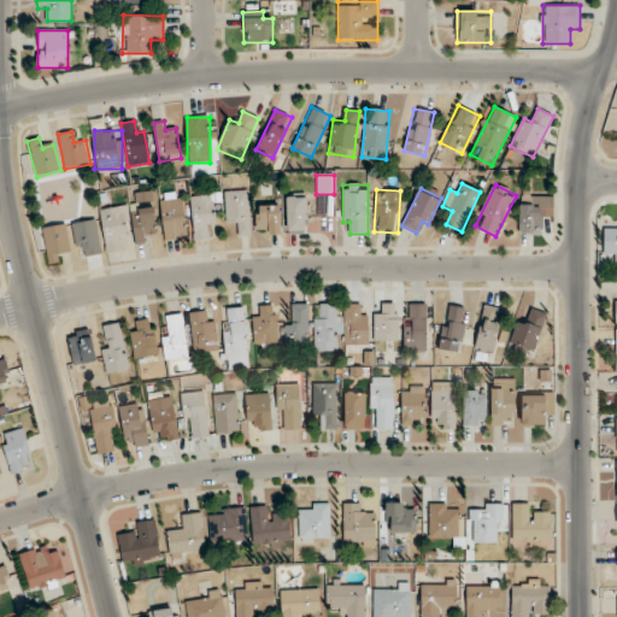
[(239,236),(250,236),(250,191),(225,191),(225,224),(239,224),(239,236)]
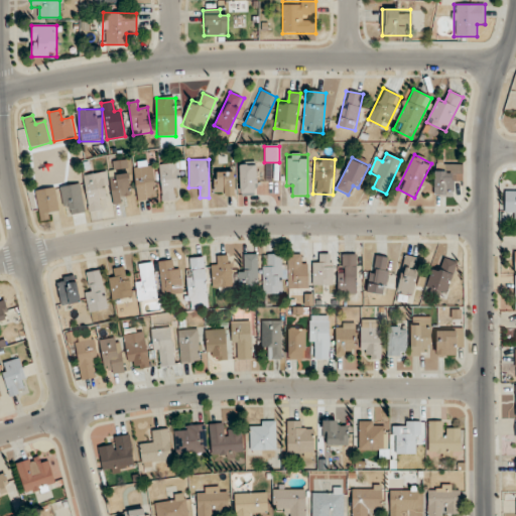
[(137,202),(155,200),(152,161),(133,163),(137,202)]
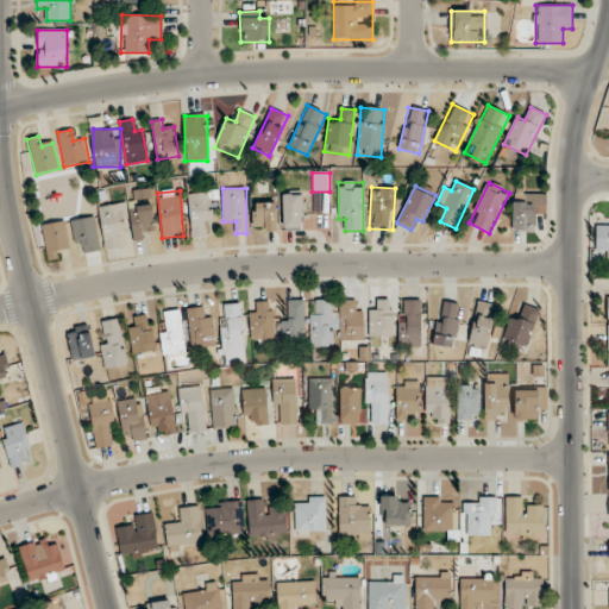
[(513,231),(534,231),(534,207),(546,207),(546,193),(513,193),(513,231)]
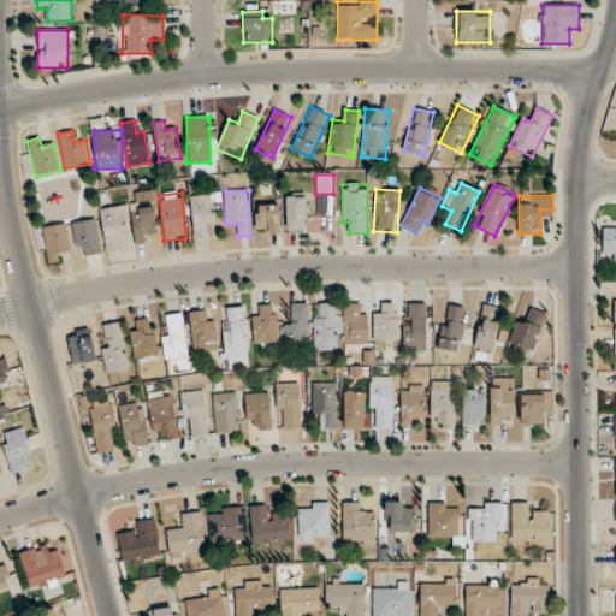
[(215,196),(193,196),(193,240),(206,240),(206,226),(215,226),(215,196)]
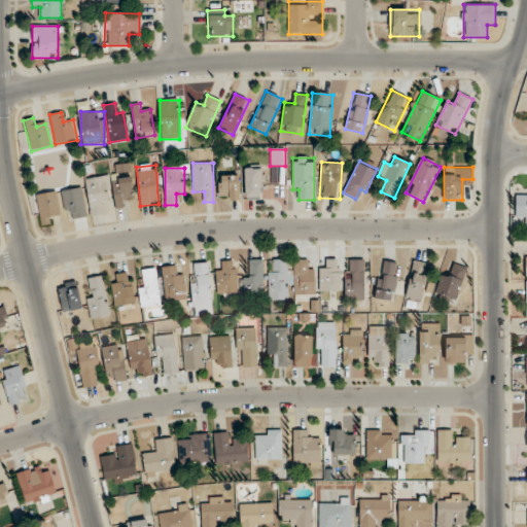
[(261,198),(261,168),(245,168),(245,198),(261,198)]
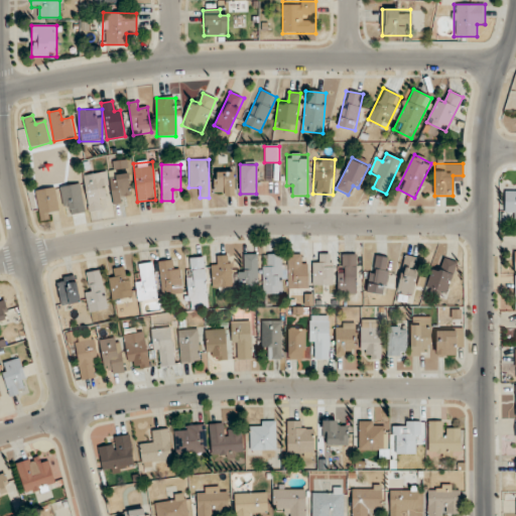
[(99,200),(109,198),(104,171),(83,175),(90,212),(101,210),(99,200)]
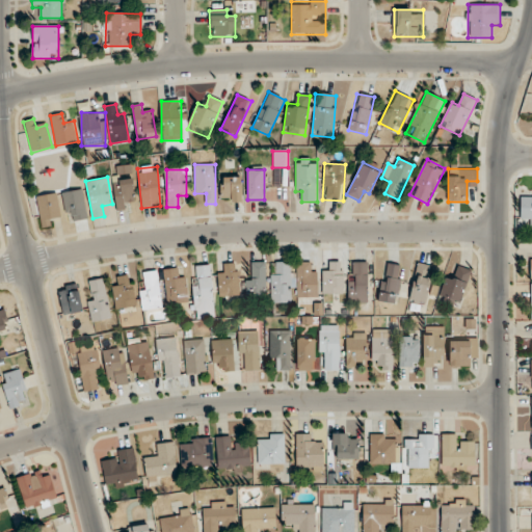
[(125,210),(127,200),(131,201),(135,181),(118,177),(112,207),(125,210)]
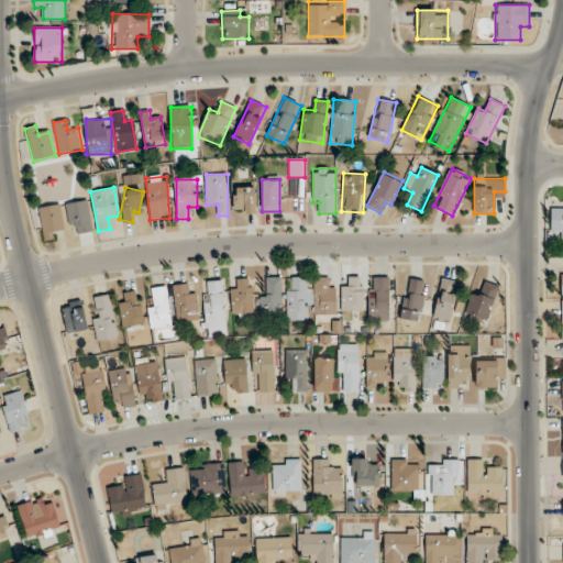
[(233,187),(233,214),(256,213),(256,187),(233,187)]
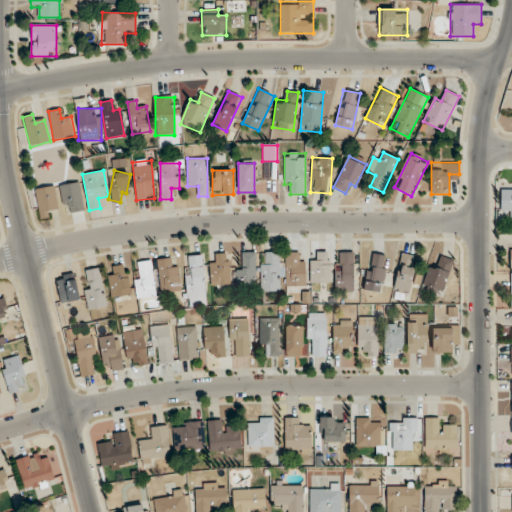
[(59,185),(62,204),(72,203),(74,213),(84,211),(79,182),(59,185)]
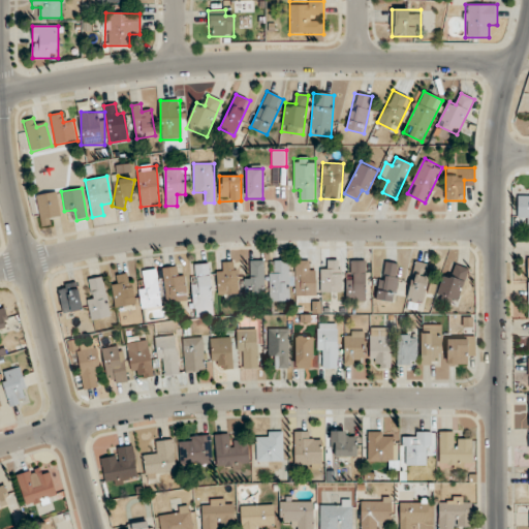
[(528,188),(528,189),(528,198),(518,198),(518,217),(527,217),(527,224),(528,223),(528,188)]
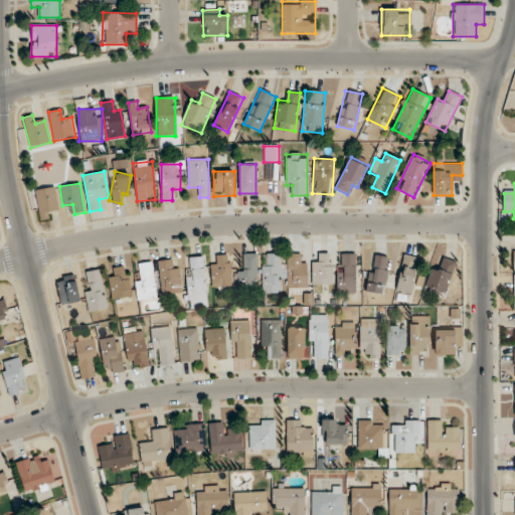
[(57,209),(59,189),(39,188),(37,218),(49,219),(50,208),(57,209)]
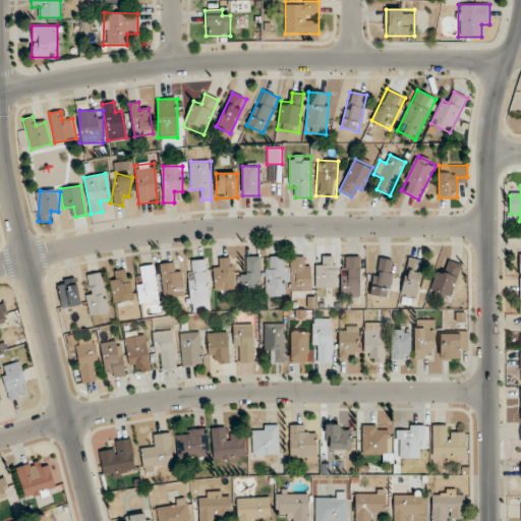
[(261,295),(261,256),(243,256),(243,295),(261,295)]
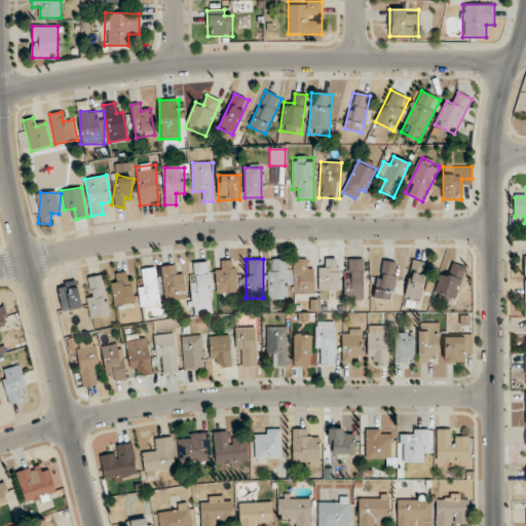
[(268,300),(290,300),(290,259),(268,259),(268,300)]
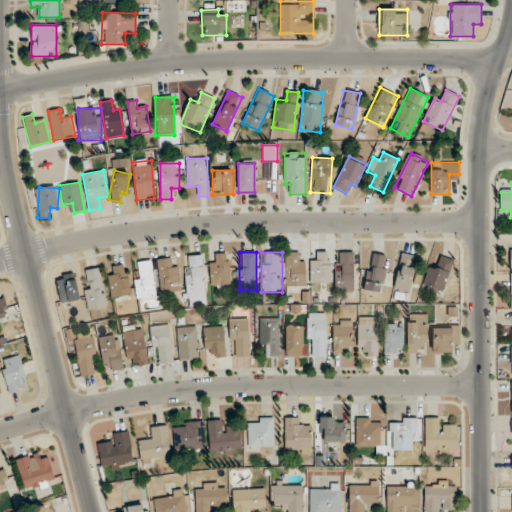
[(305,252),(285,252),(285,286),(305,286),(305,252)]
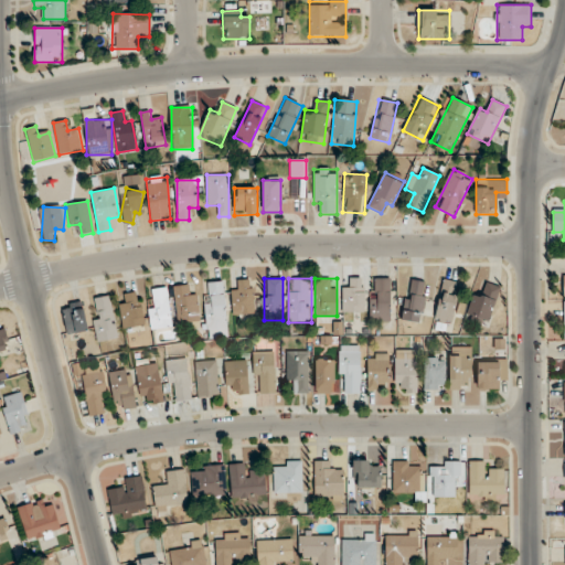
[(342,312),(365,312),(365,278),(342,278),(342,312)]
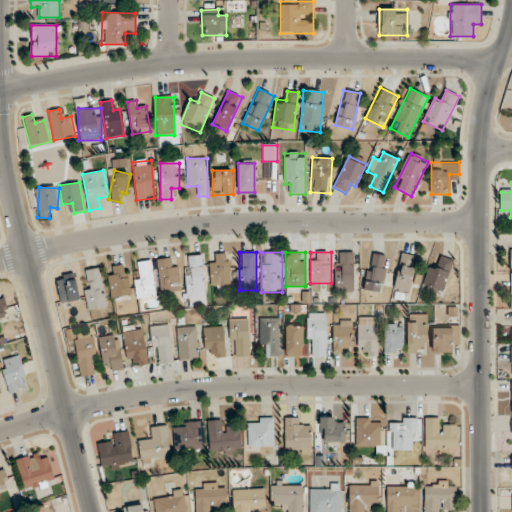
[(354,252),(336,252),(336,292),(354,292),(354,252)]
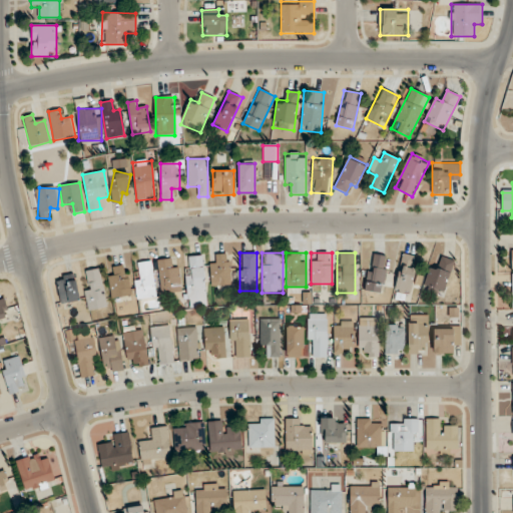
[(364,291),(382,294),(389,258),(371,253),(364,291)]
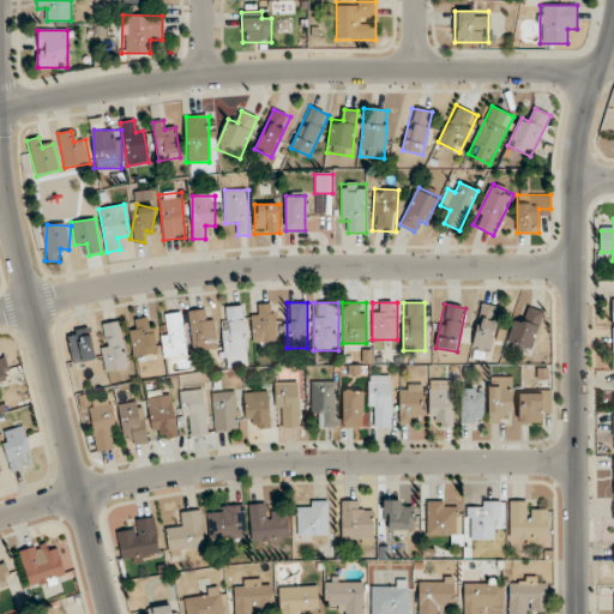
[(276,343),(276,305),(258,305),(258,314),(252,314),(252,343),(276,343)]
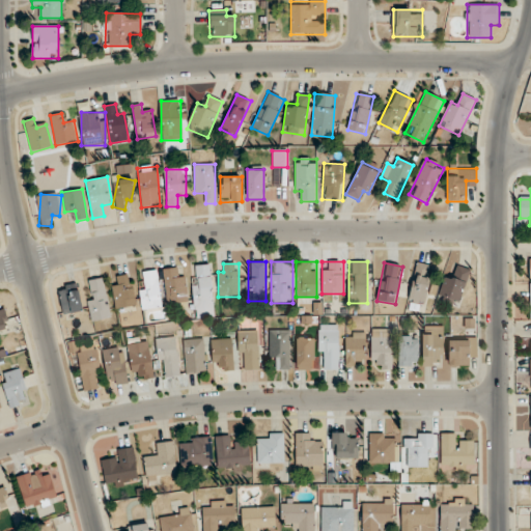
[(409,302),(424,304),(431,267),(416,263),(409,302)]
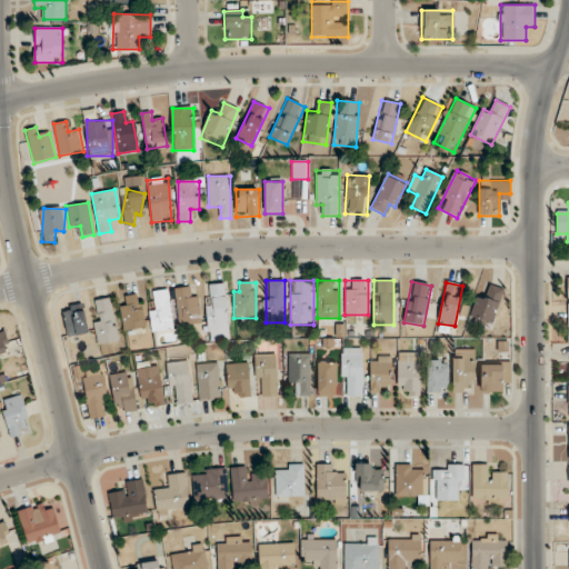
[(208,341),(229,340),(226,283),(211,285),(213,306),(207,306),(208,341)]
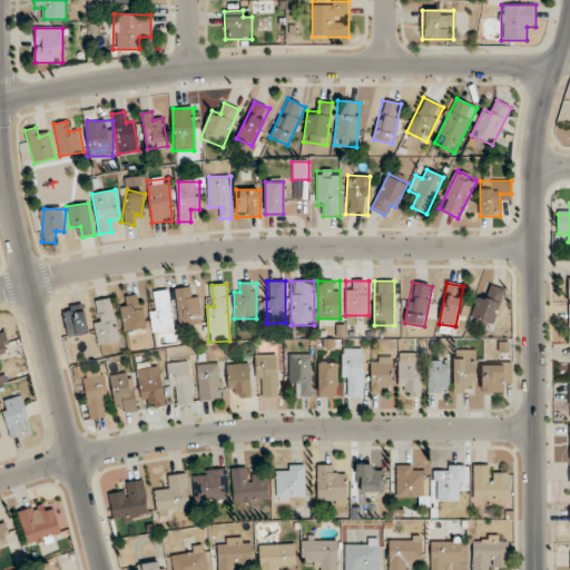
[(488,297),(478,294),(469,322),(492,328),(504,290),(491,285),(488,297)]
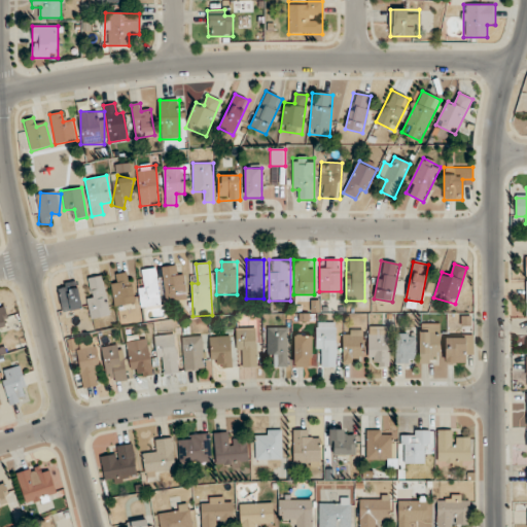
[(165,267),(165,303),(185,303),(185,275),(178,275),(178,267),(165,267)]
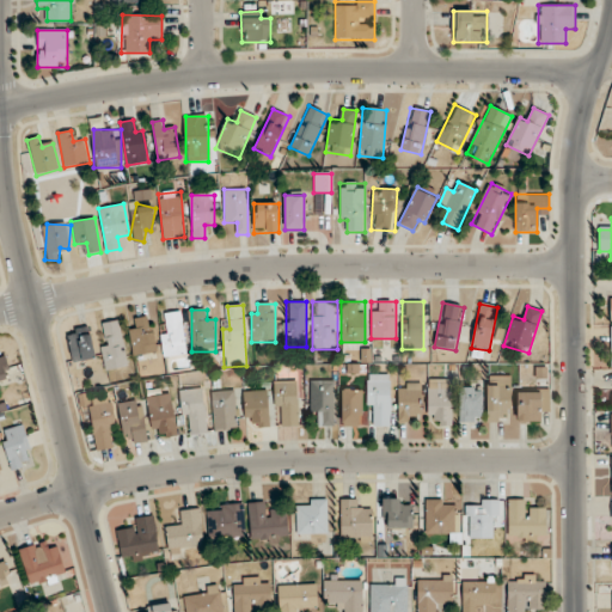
[(161,356),(184,356),(183,313),(161,313),(161,356)]
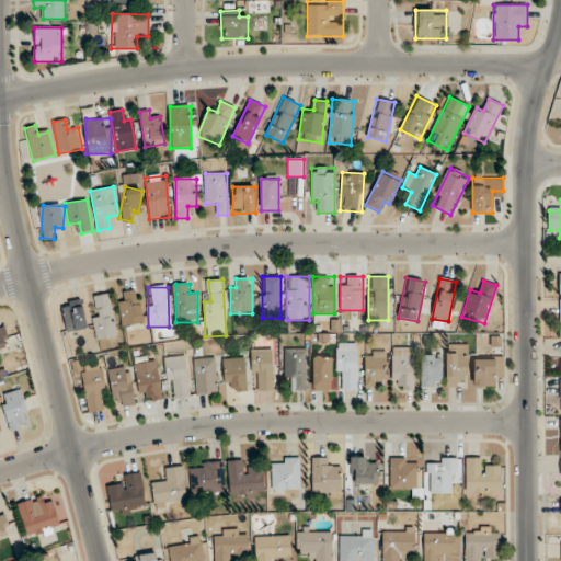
[(122,327),(144,324),(139,290),(124,292),(125,300),(118,301),(122,327)]
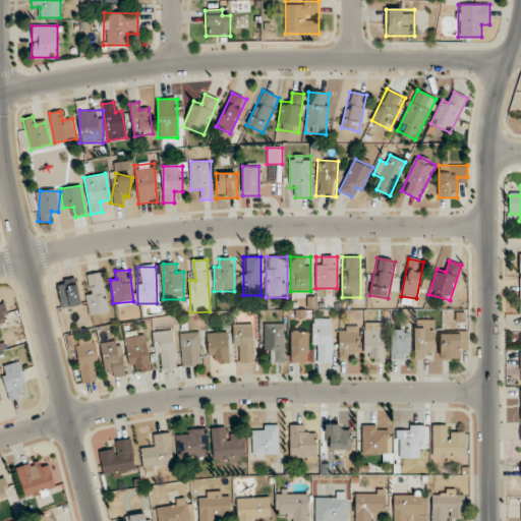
[(92,315),(109,311),(102,273),(83,277),(92,315)]
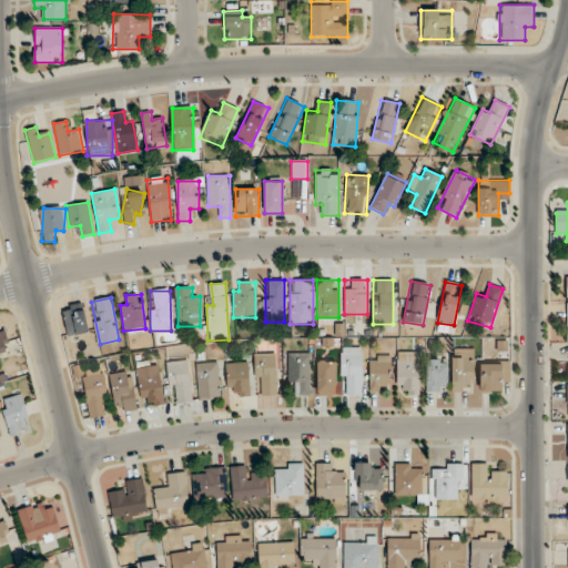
[(62,307),(68,337),(89,333),(83,303),(62,307)]
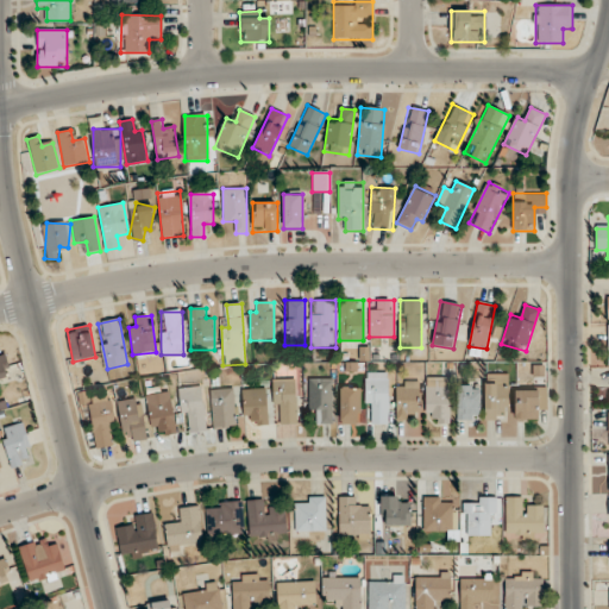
[(0,378),(12,375),(1,349),(0,349),(0,378)]
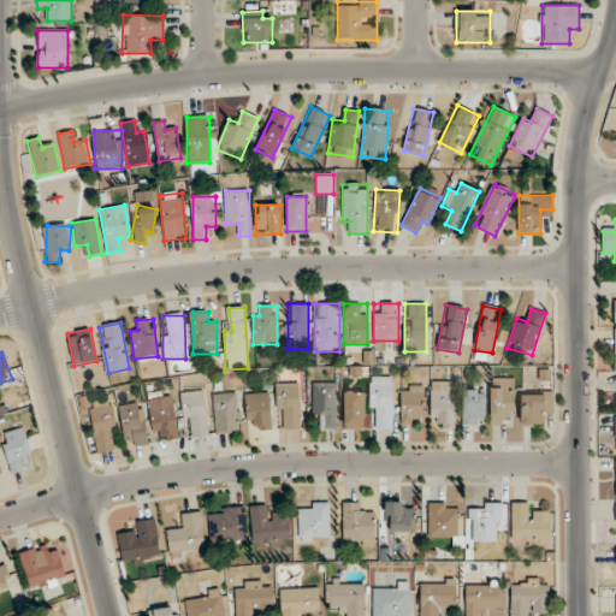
[(392,377),(368,377),(368,418),(378,418),(378,430),(392,430),(392,377)]
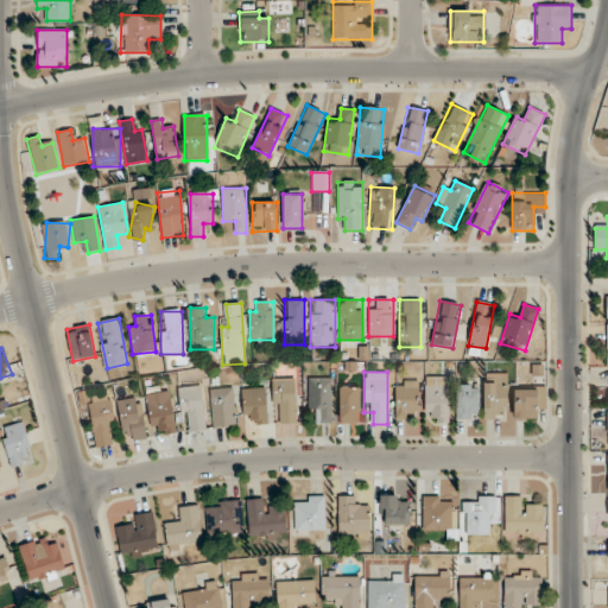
[(507,373),(483,373),(483,418),(507,418),(507,373)]
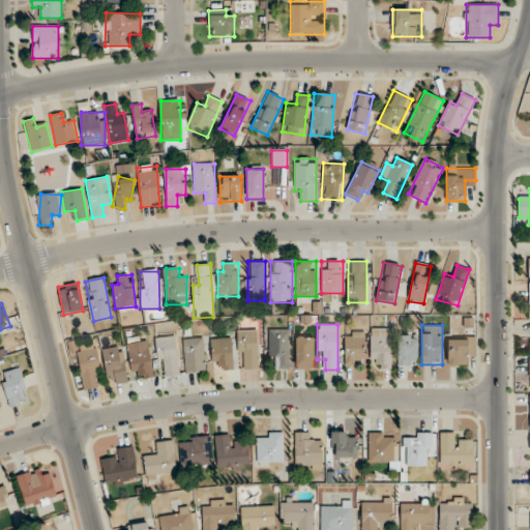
[(290,329),(268,329),(268,359),(280,359),(280,369),(290,369),(290,329)]
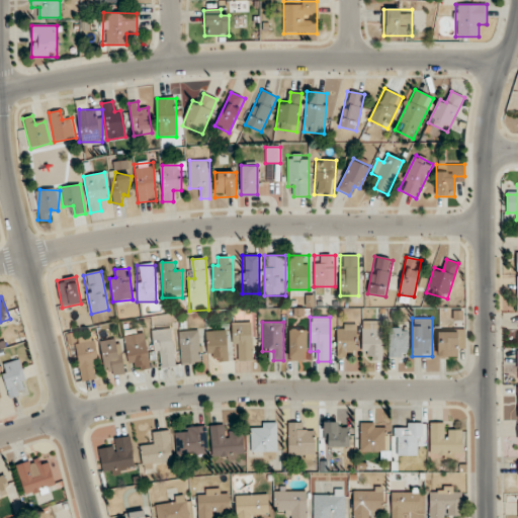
[(370,352),(370,361),(382,360),(381,322),(362,322),(362,352),(370,352)]
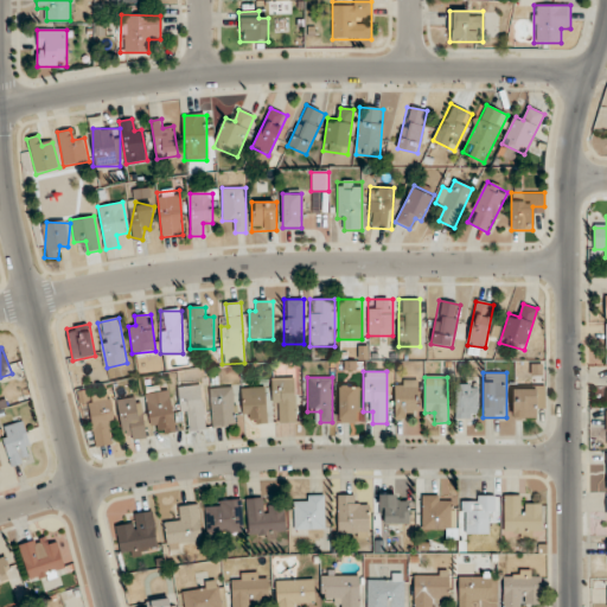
[(273,378),(272,423),(295,423),(296,378),(273,378)]
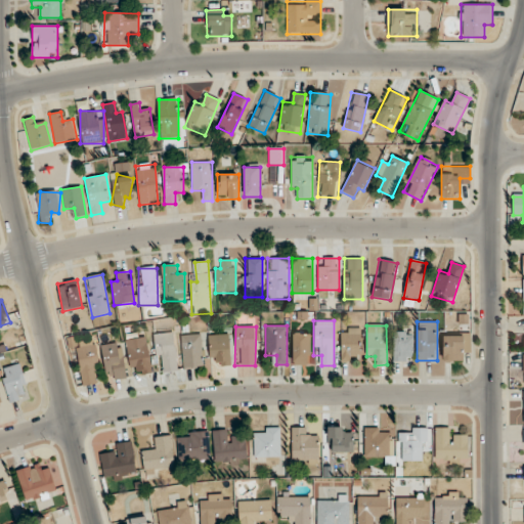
[(341,328),(341,362),(352,362),(352,355),(360,355),(360,328),(341,328)]
